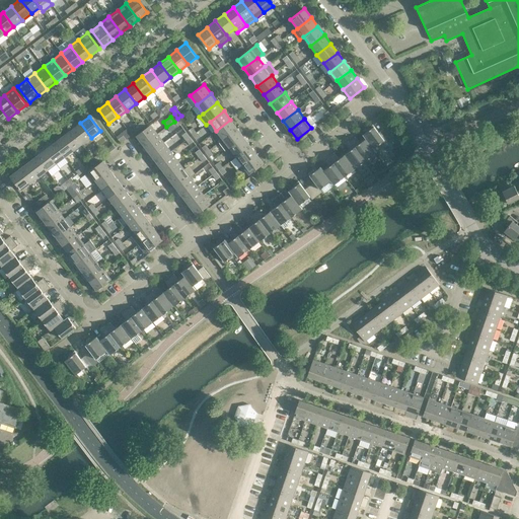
[(237,129),(230,120),(216,131),(223,139),(237,129)]
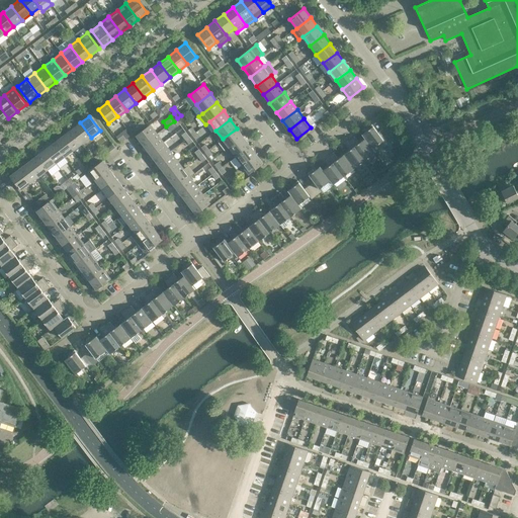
[(91,138),(80,122),(71,130),(82,144),(91,138)]
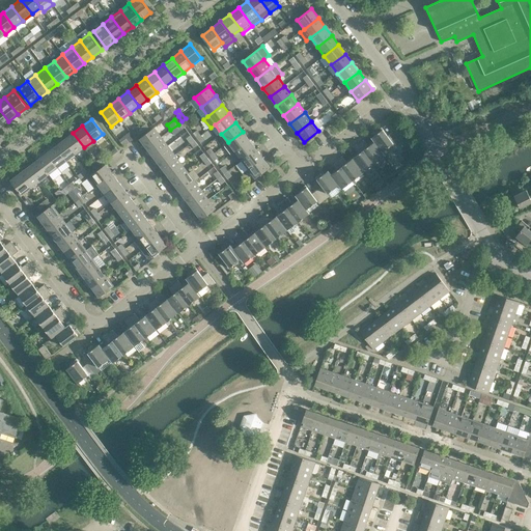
[(161,137),(154,128),(139,139),(146,148),(161,137)]
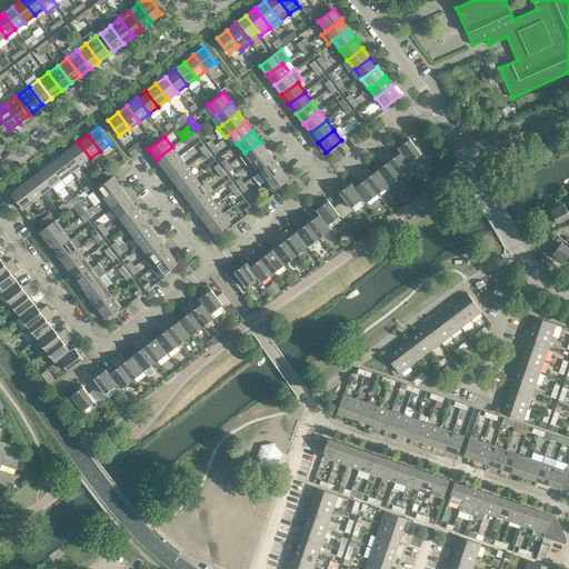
[(416,146),(408,137),(402,141),(405,143),(398,148),(401,152),(409,163),(410,162),(412,167),(425,158),(423,157),(429,153),(421,141),(416,146)]
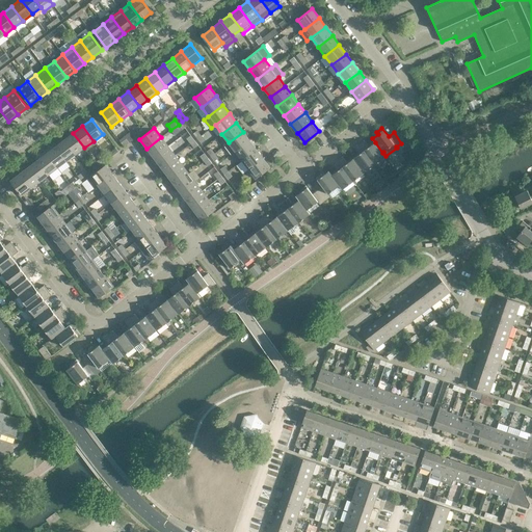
[(249,140),(243,132),(229,142),(224,145),(231,155),(235,152),(249,140)]
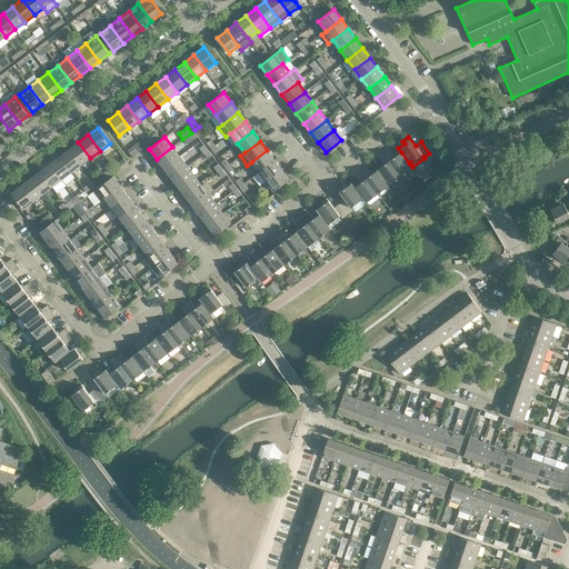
[(90,158),(78,142),(69,150),(81,166),(90,158)]
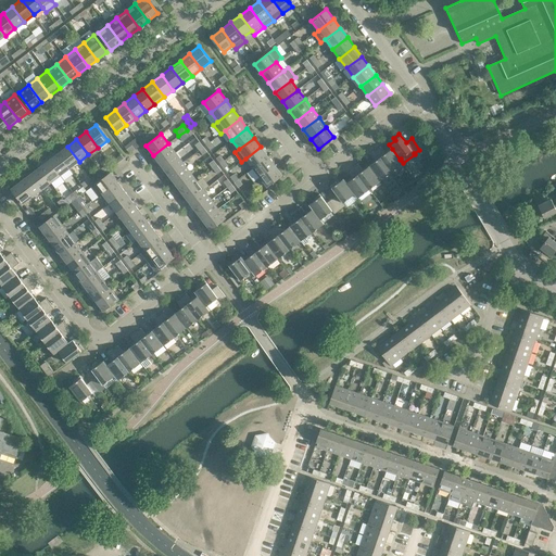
[(176,153),(168,143),(153,155),(161,164),(176,153)]
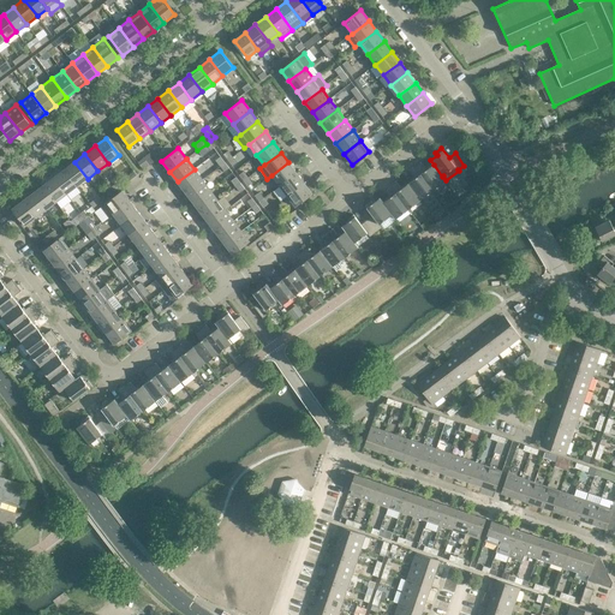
[(88,179),(75,162),(64,169),(77,186),(88,179)]
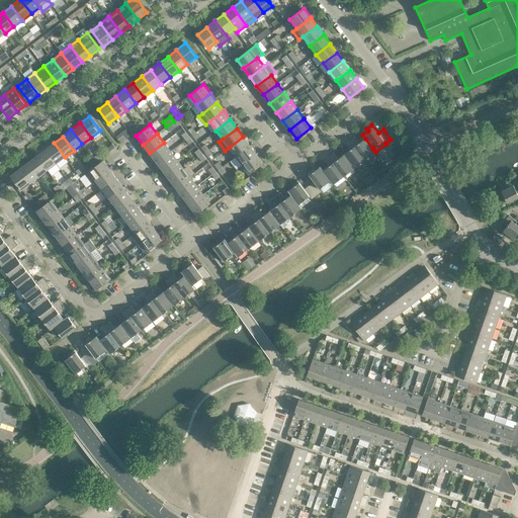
[(250,146),(243,137),(229,148),(236,157),(250,146)]
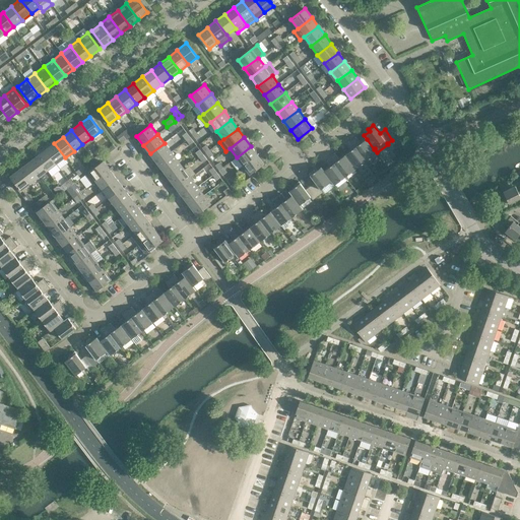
[(361,143),(355,137),(350,140),(367,160),(377,152),(375,148),(374,149),(367,139),(361,143)]
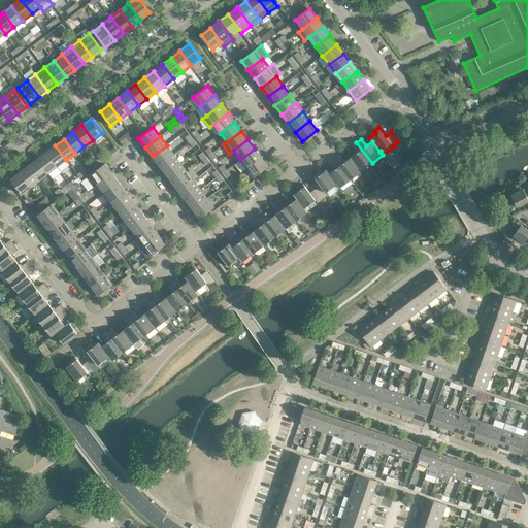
[(372,163),(356,142),(352,146),(357,153),(351,158),(361,171),(372,163)]
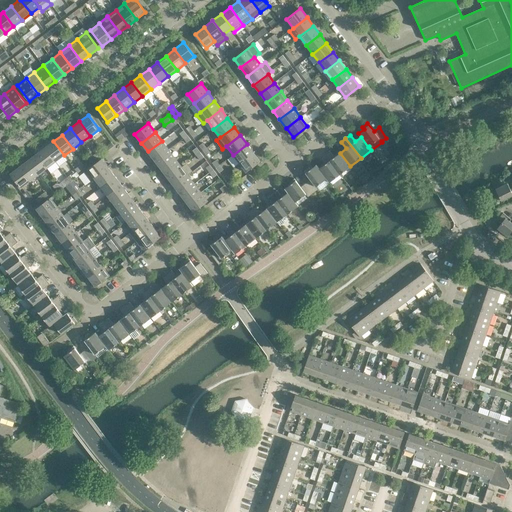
[(64,155),(53,141),(45,148),(55,162),(64,155)]
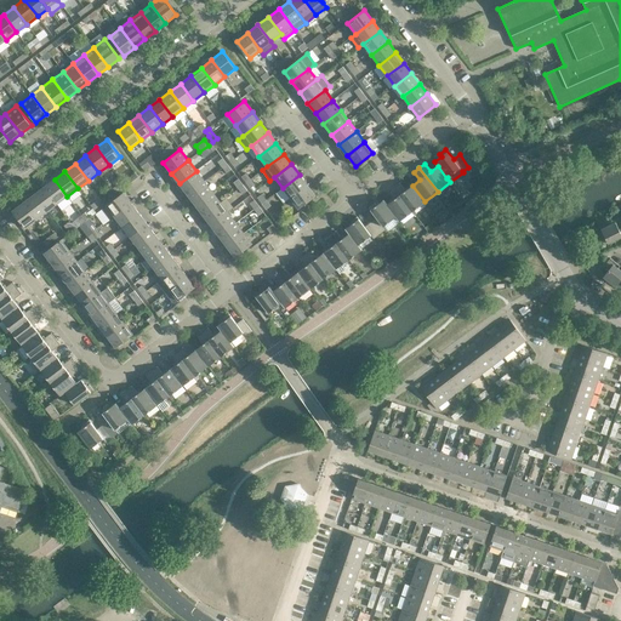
[(204,181),(197,171),(180,183),(187,194),(204,181)]
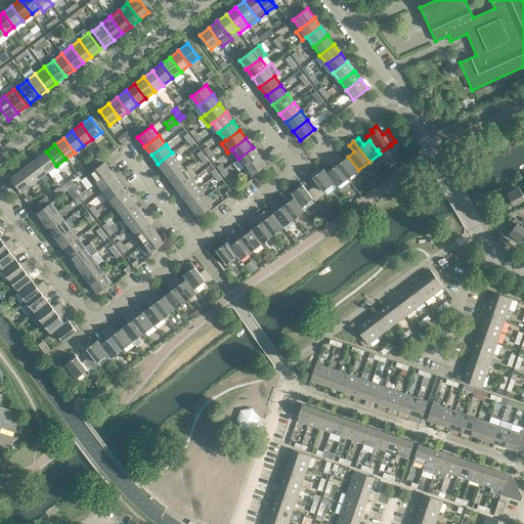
[(259,157),(253,147),(238,159),(245,167),(259,157)]
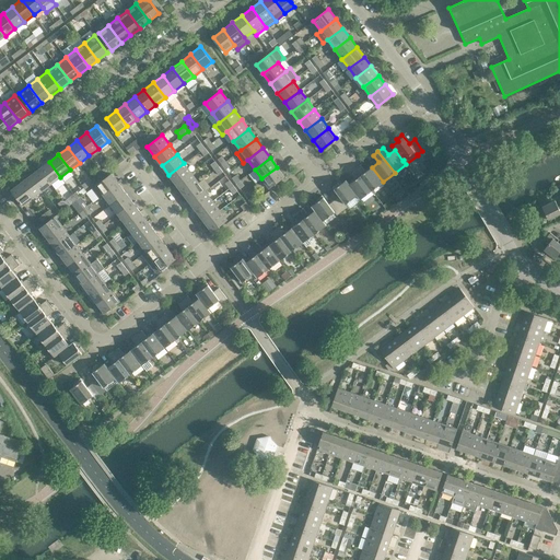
[(66,183),(60,177),(49,162),(39,168),(51,184),(56,190),(66,183)]
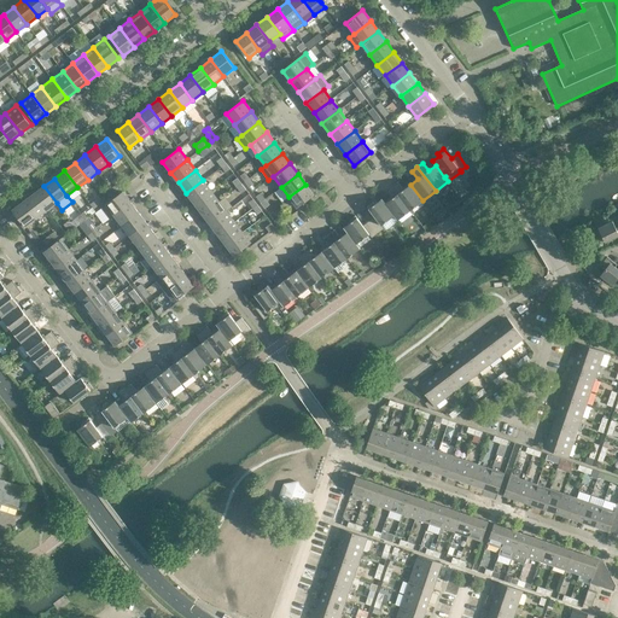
[(211,191),(203,180),(186,193),(194,204),(211,191)]
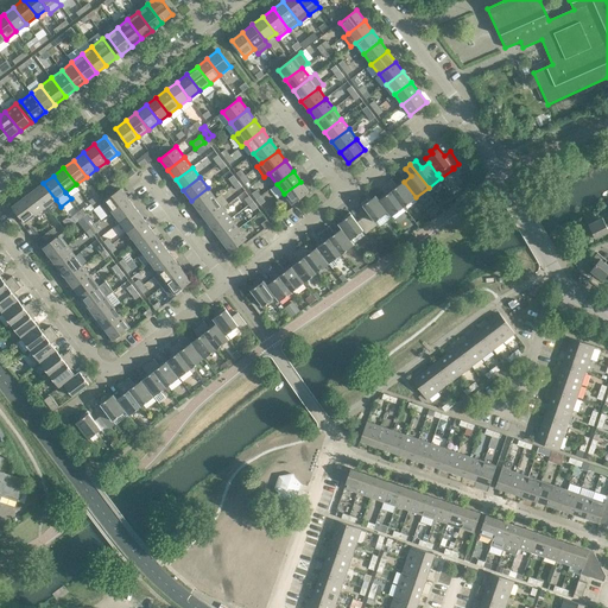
[(397,187),(391,178),(385,183),(404,207),(416,197),(404,182),(397,187)]
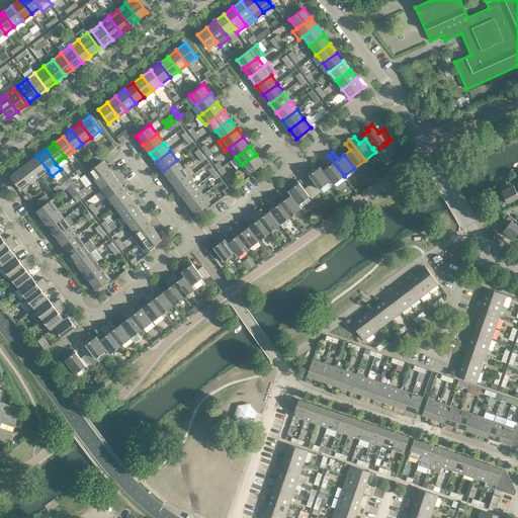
[(263,163),(256,155),(242,165),(249,174),(263,163)]
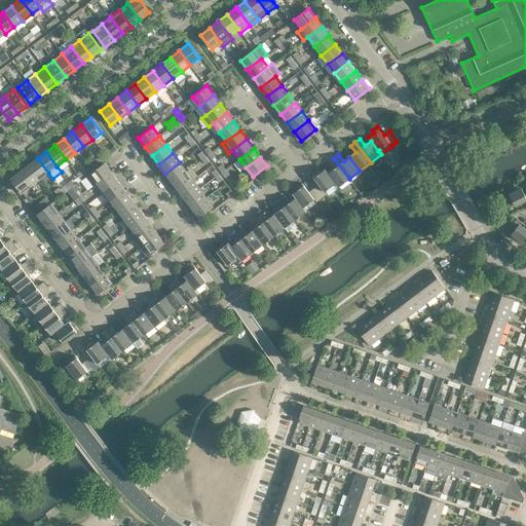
[(48,173),(37,158),(28,165),(39,180),(48,173)]
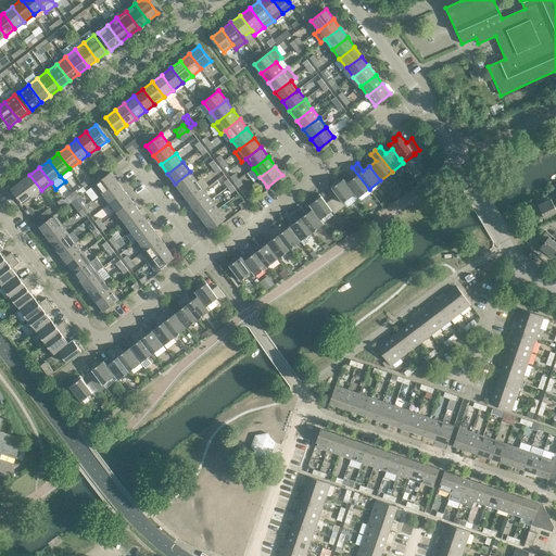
[(369,189),(352,167),(348,172),(353,178),(346,184),(354,193),(354,194),(357,199),(369,189)]
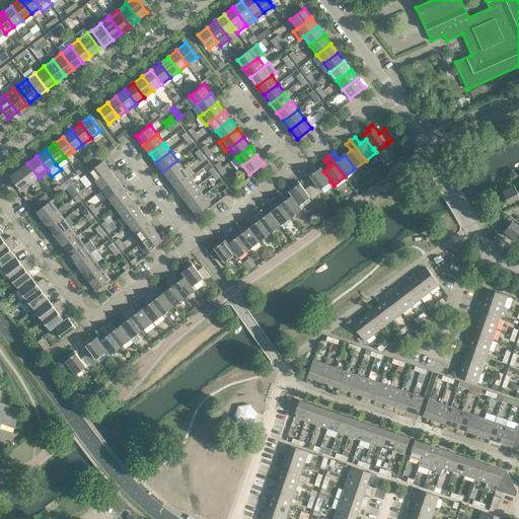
[(183,169),(177,160),(163,171),(169,179),(183,169)]
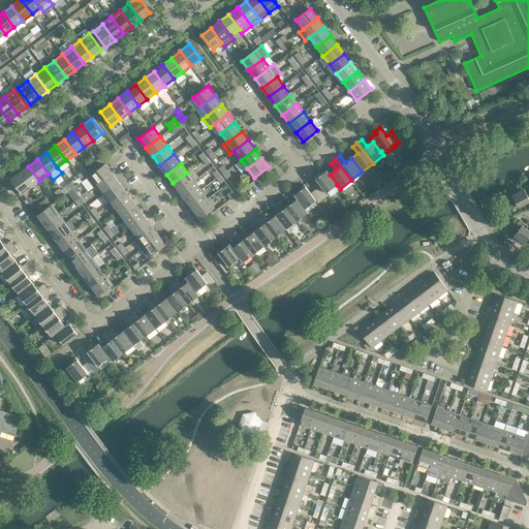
[(112,174),(105,164),(91,175),(97,184),(112,174)]
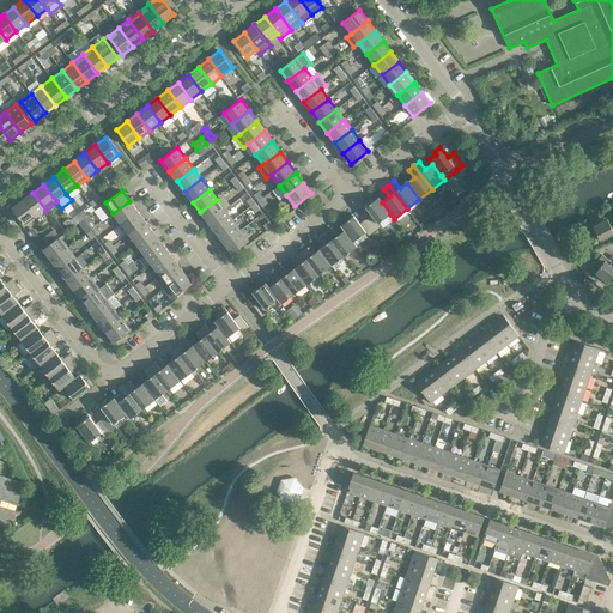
[(46,210),(32,193),(23,200),(36,217),(46,210)]
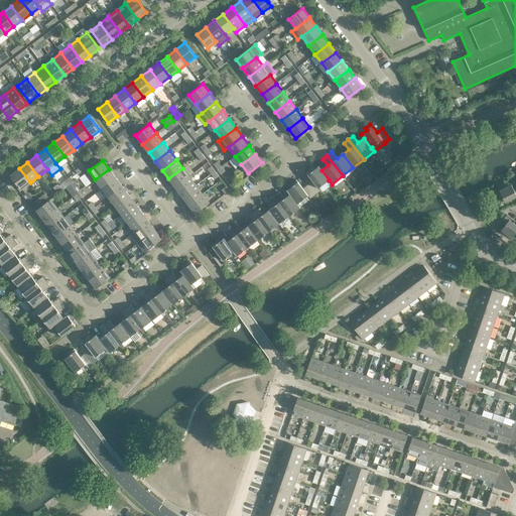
[(321,170),(318,166),(312,170),(311,168),(306,172),(312,180),(307,184),(315,195),(320,190),(318,187),(329,180),(329,179),(321,170)]
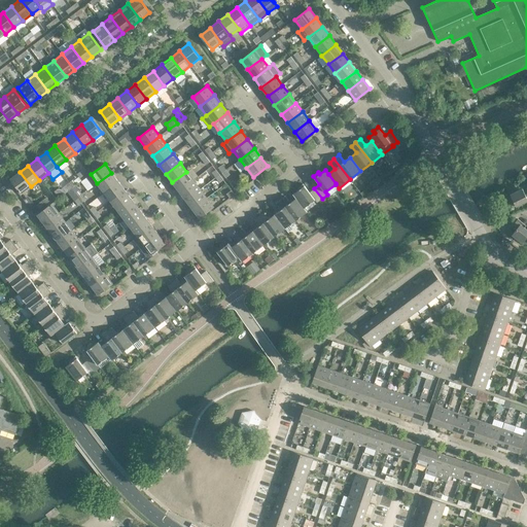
[(31,186),(20,172),(10,179),(22,194),(31,186)]
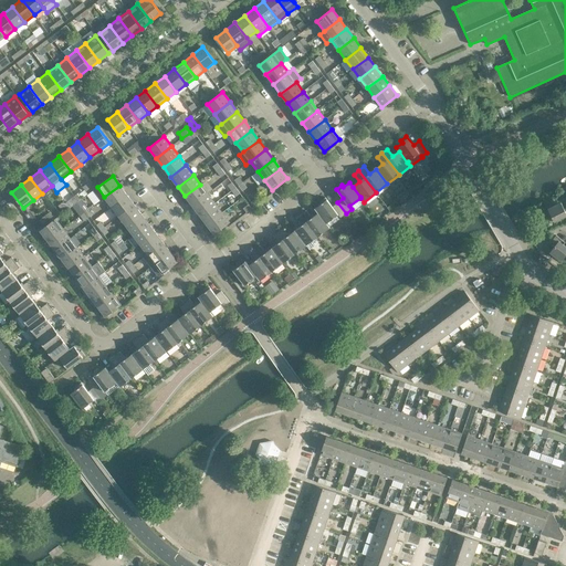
[(208,194),(200,185),(185,196),(192,206),(208,194)]
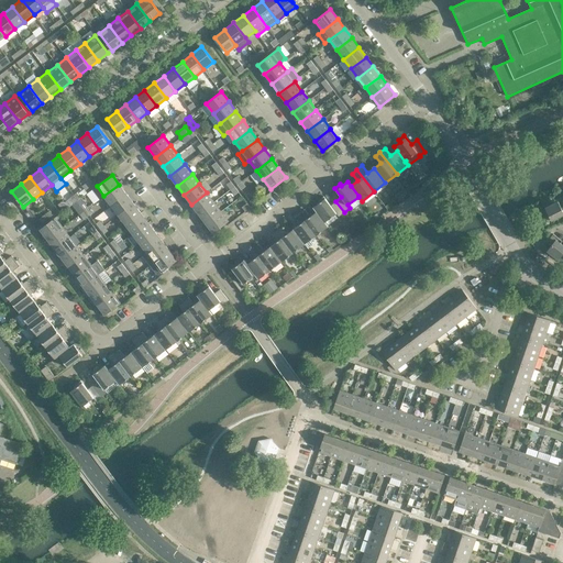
[(127,194),(119,185),(103,196),(111,206),(127,194)]
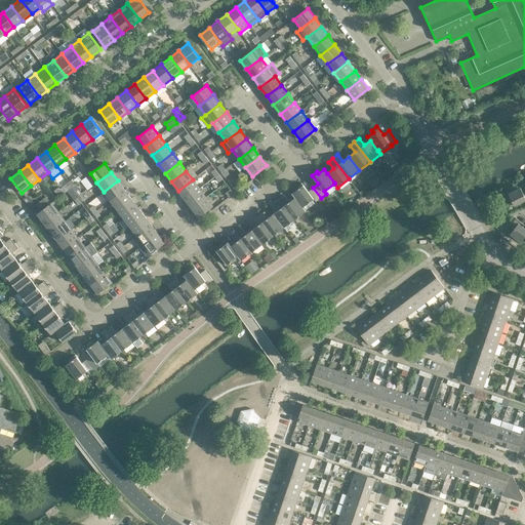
[(199,189),(193,179),(178,191),(185,199),(199,189)]
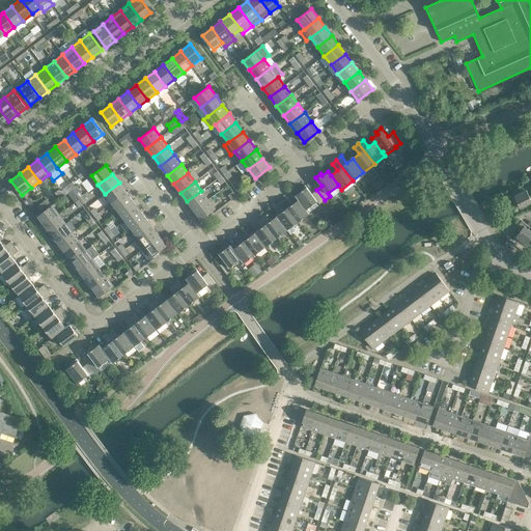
[(126,192),(119,183),(105,194),(111,203),(126,192)]
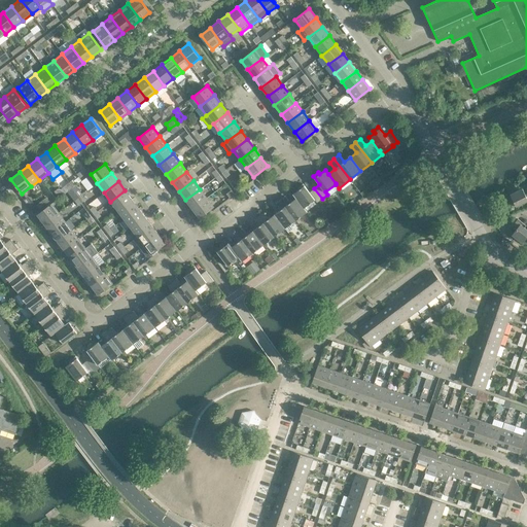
[(309,192),(303,184),(297,187),(300,189),(293,195),(295,199),(296,198),(304,208),(315,200),(317,203),(322,199),(314,188),(309,192)]
